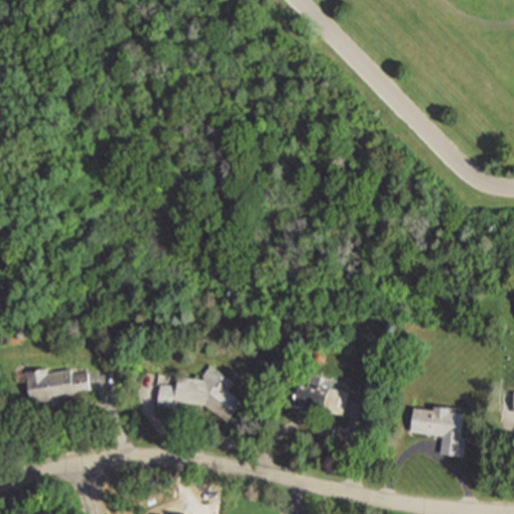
[(156,406),(159,384),(175,386),(176,376),(198,379),(208,365),(233,381),(227,390),(241,399),(227,421),(205,406),(178,401),(177,409),(156,406)]
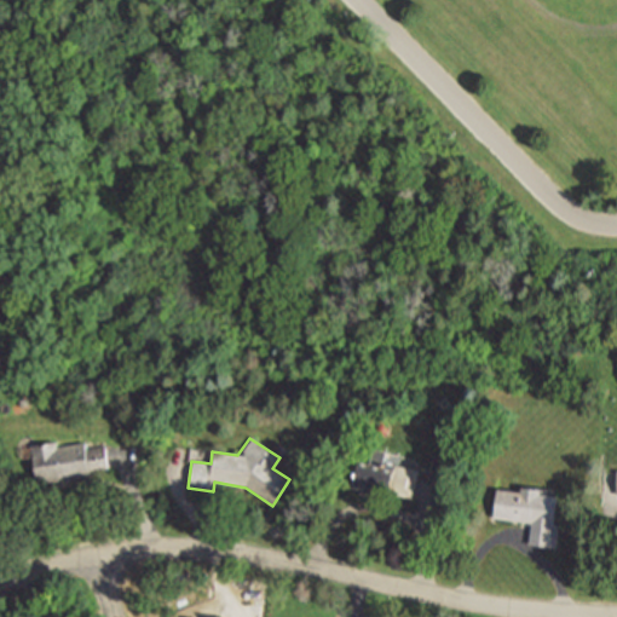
[(29,445),(56,442),(56,448),(84,444),(84,450),(103,448),(105,468),(88,471),(90,476),(34,483),(29,445)]
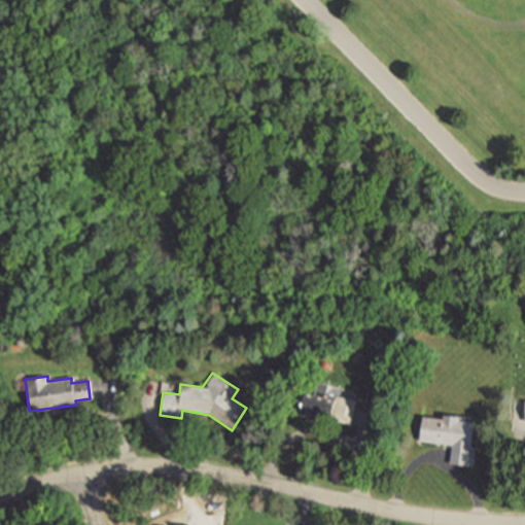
[(355,401),(348,427),(322,419),(321,423),(309,419),(310,416),(300,414),(306,394),(313,396),(317,382),(327,385),(325,393),(355,401)]
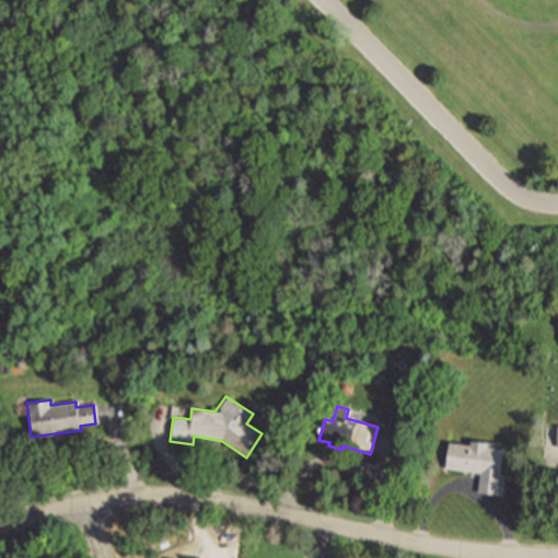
[(445,468),(449,442),(471,445),(471,440),(489,443),(488,448),(510,451),(502,496),(477,492),(479,474),(445,468)]
